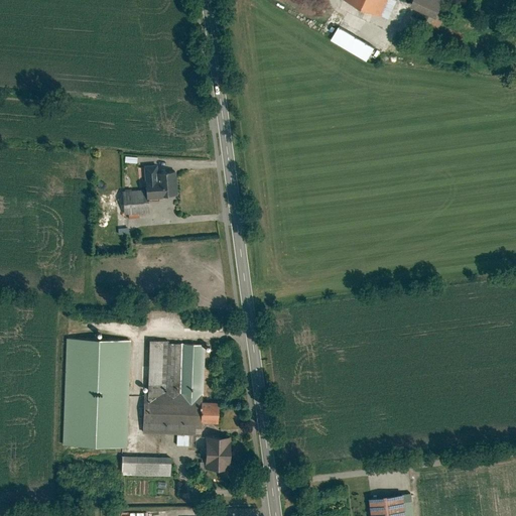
[(343,0),(391,21),(400,1),(398,0),(343,0)]
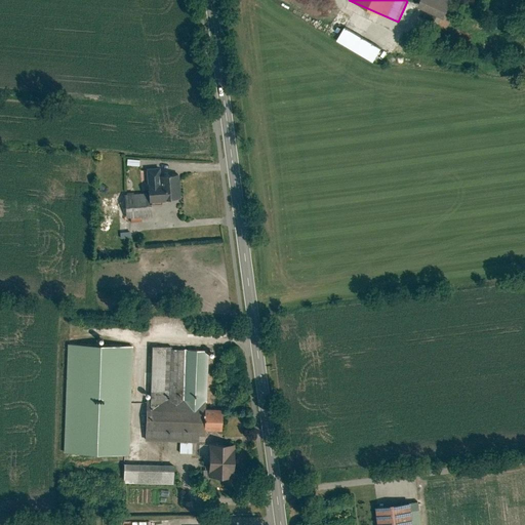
[(421,0),(420,5),(448,16),(454,0),(421,0)]
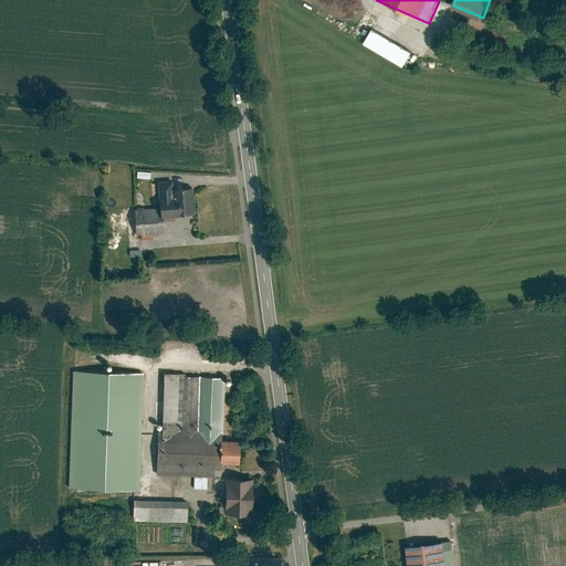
[(369,30),(362,44),(401,67),(409,53),(369,30)]
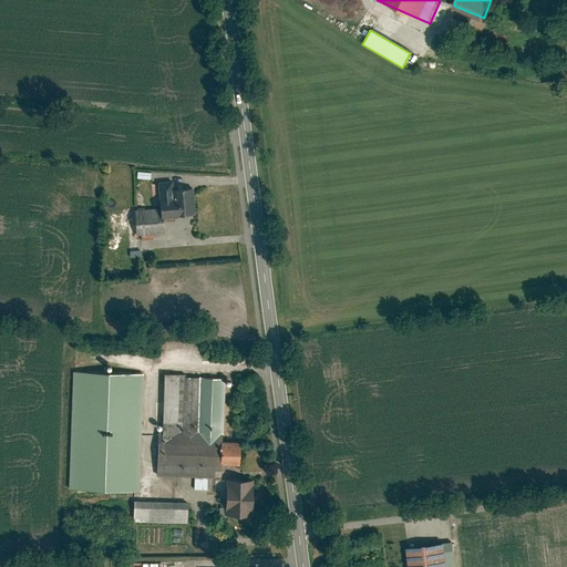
[(174,183),(162,184),(163,206),(135,208),(136,234),(164,233),(163,217),(198,215),(197,188),(175,189),(174,183)]
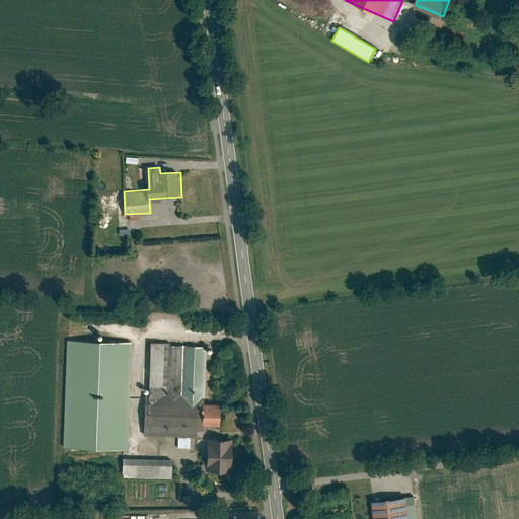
[(134,343),(70,340),(65,447),(129,449),(134,343)]
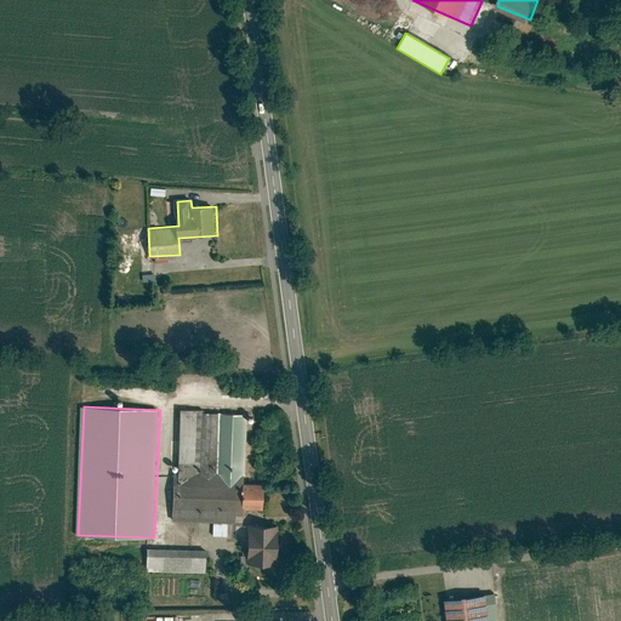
[(248,411),(180,410),(177,519),(237,520),(237,510),(268,510),(268,482),(246,482),(248,411)]
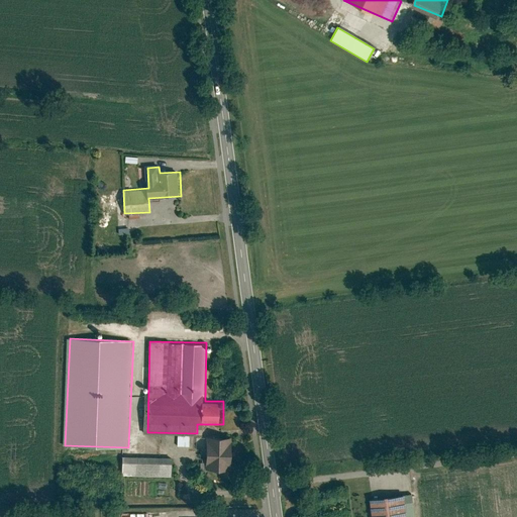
[(214,441),(208,441),(207,463),(214,463),(214,469),(232,469),(232,463),(240,463),(240,444),(235,444),(236,434),(214,434),(214,441)]
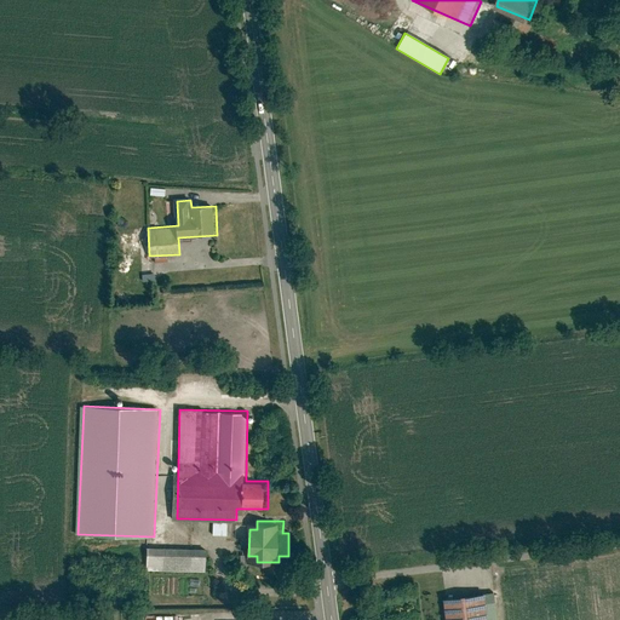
[(205,549),(148,547),(148,570),(204,572),(205,549)]
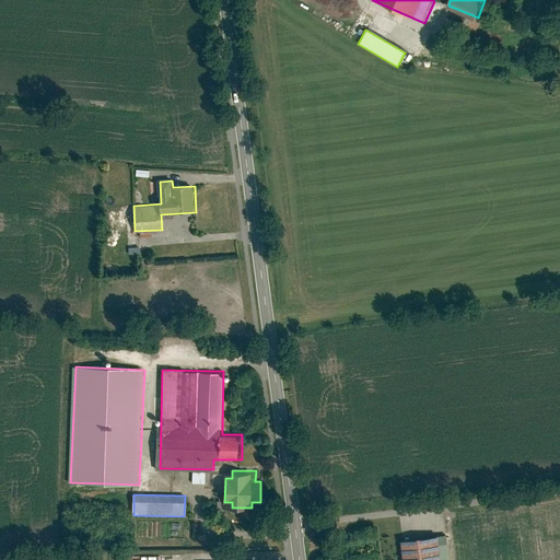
[(446,559),(444,537),(408,541),(409,559),(446,559)]
